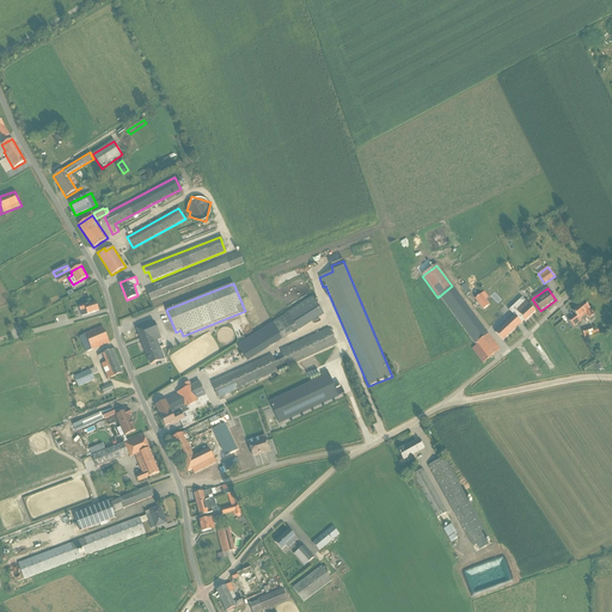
[(453,294),(442,301),(461,326),(463,326),(476,344),(475,344),(476,346),(472,349),(483,363),(500,350),(488,335),(483,338),(470,319),(471,319),(453,294)]
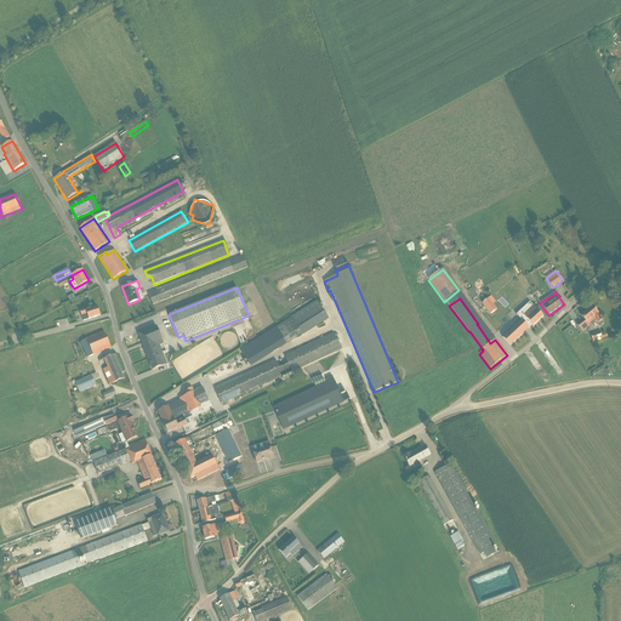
[(239,349),(251,366),(329,319),(317,301),(291,317),(291,318),(239,349)]
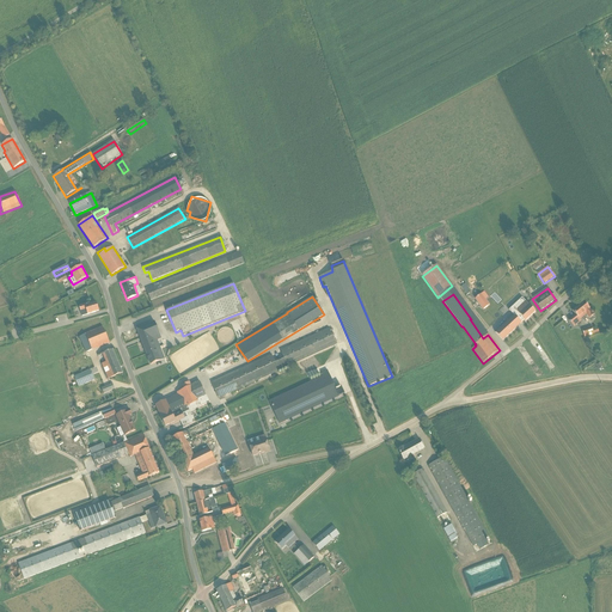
[(526,322),(534,312),(521,299),(509,310),(514,316),(521,323),(524,320),(526,322)]
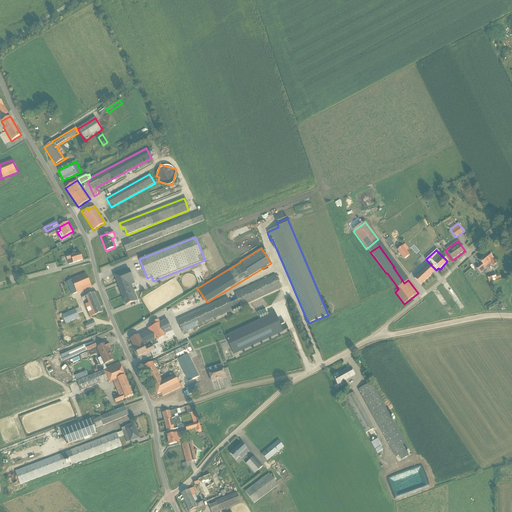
[(68,264),(82,260),(80,253),(76,255),(76,253),(66,256),(68,264)]
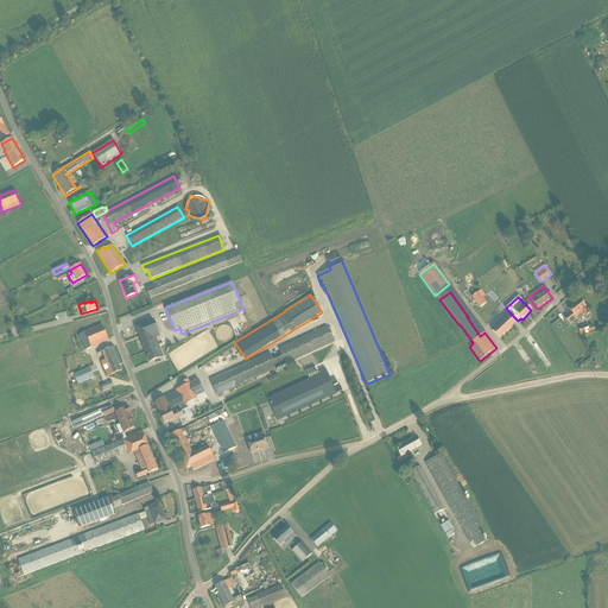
[(586,317),(590,314),(580,301),(569,310),(571,314),(565,320),(570,325),(577,320),(576,318),(582,314),(586,317)]
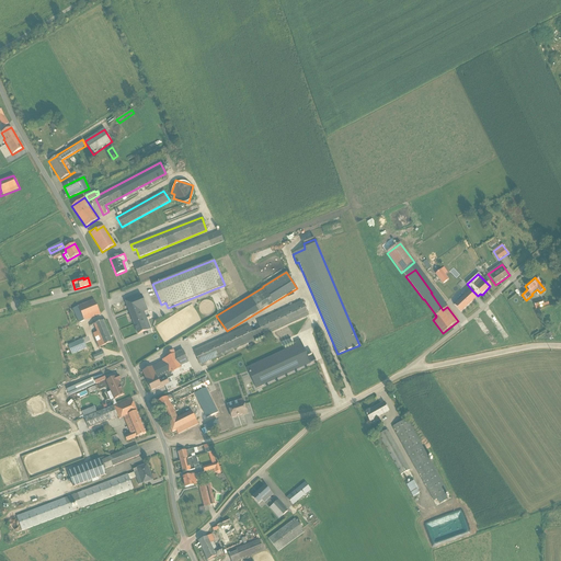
[(471,289),(454,305),(460,312),(478,297),(478,296),(471,289)]
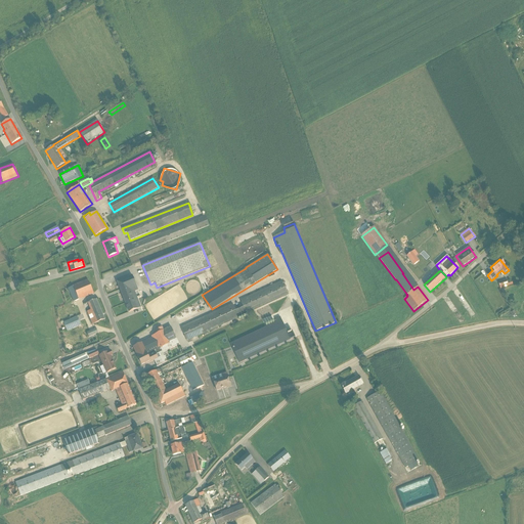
[(117,282),(129,312),(137,309),(138,310),(141,309),(134,292),(138,291),(132,276),(117,282)]
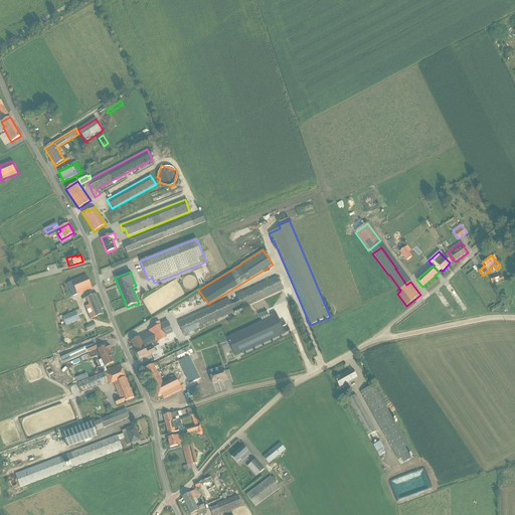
[(66,283),(71,297),(92,288),(87,276),(66,283)]
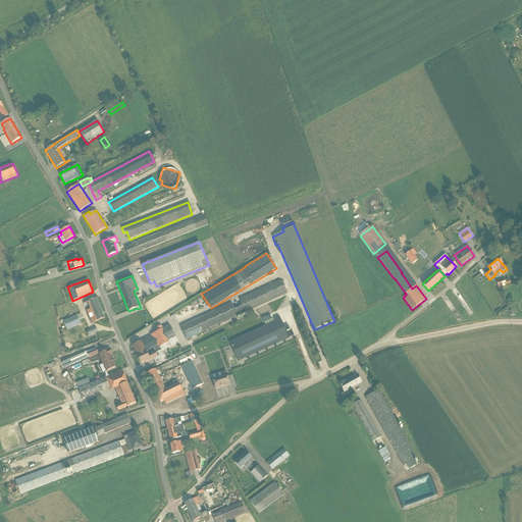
[(497,281),(498,289),(511,283),(510,281),(506,282),(505,279),(497,281)]
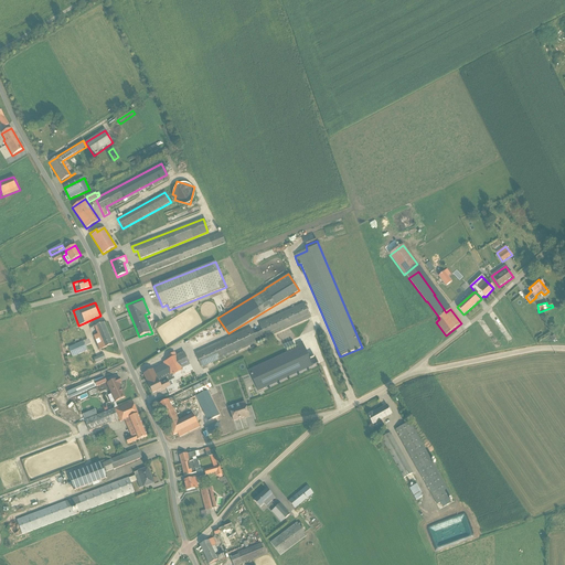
[(195,353),(202,369),(202,368),(203,370),(206,369),(205,366),(310,319),(304,304),(258,323),(262,331),(254,336),(251,328),(195,353)]
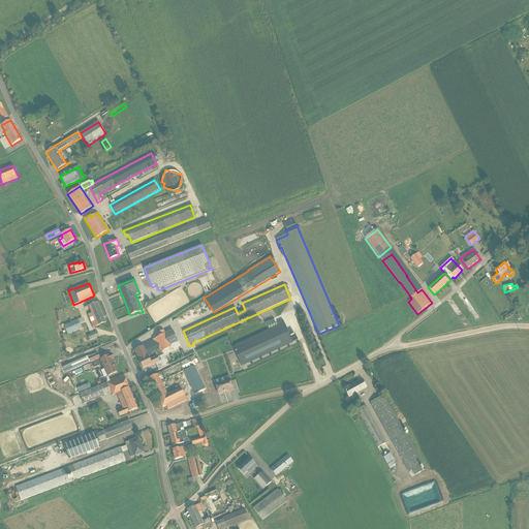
[(85,308),(89,317),(101,312),(97,302),(85,308)]
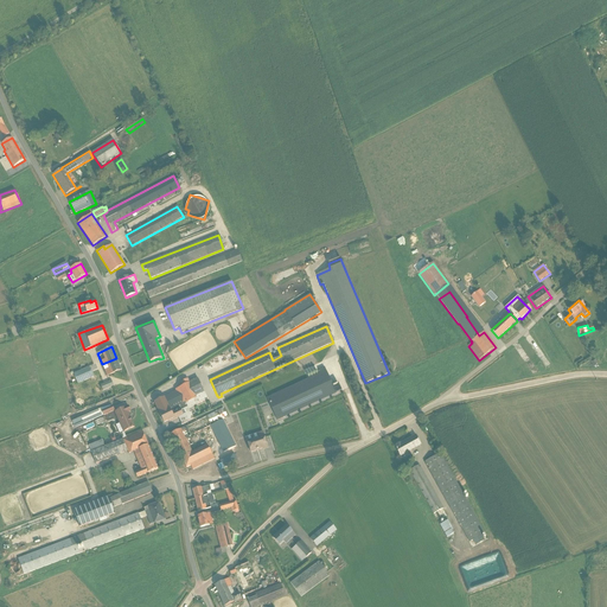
[(107,376),(121,370),(116,358),(102,364),(107,376)]
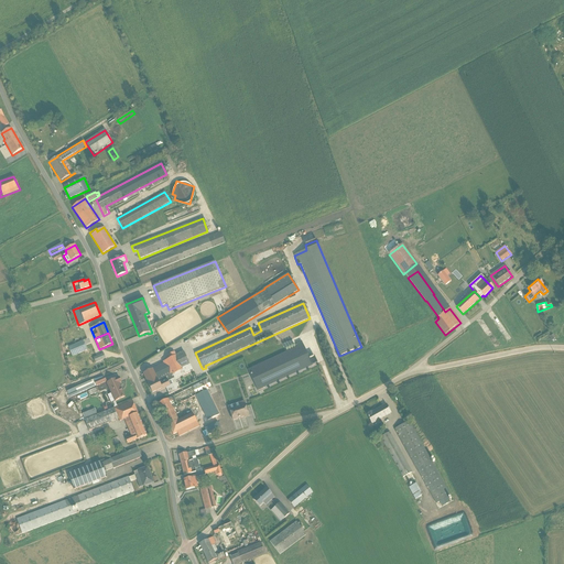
[(68,347),(72,356),(87,350),(83,340),(68,347)]
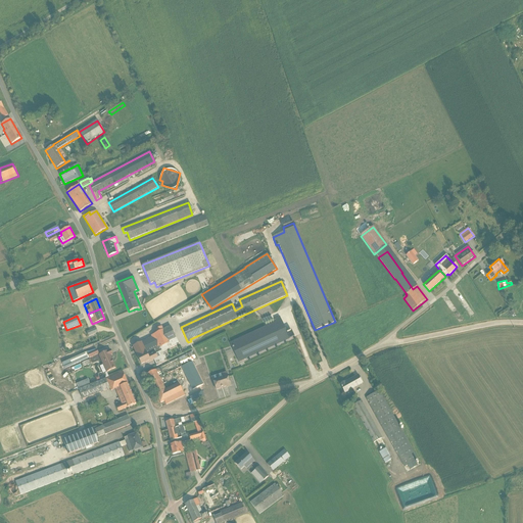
[(274,319),(275,322),(229,341),(237,362),(293,338),(290,330),(286,332),(279,317),(274,319)]
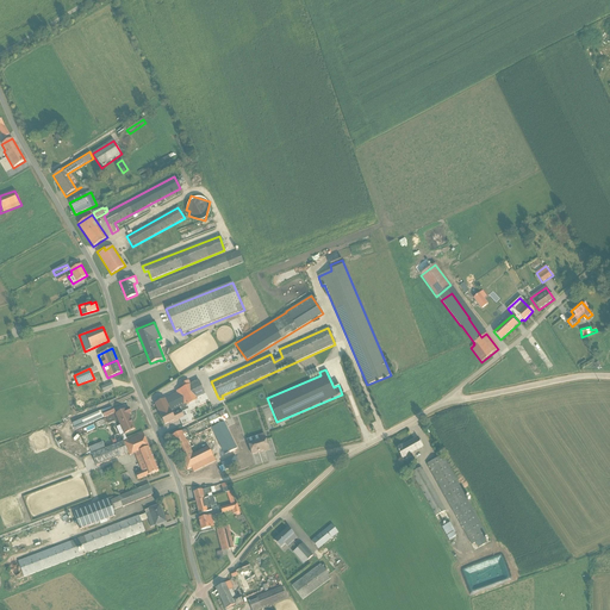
[(165,425),(169,423),(170,425),(180,421),(182,427),(188,424),(194,421),(190,411),(209,402),(198,380),(191,384),(188,381),(181,385),(182,388),(175,392),(176,393),(155,404),(165,425)]
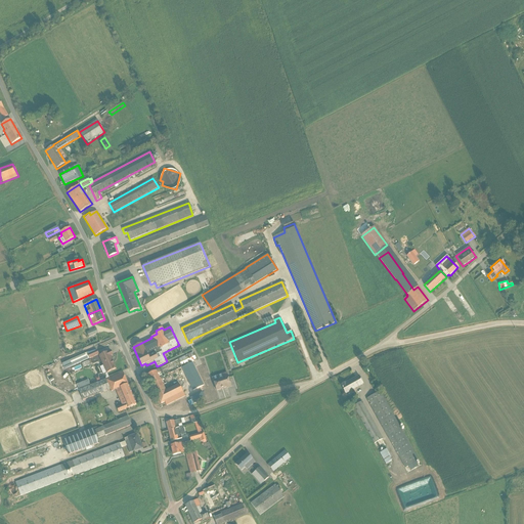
[(87,333),(88,338),(98,334),(96,329),(87,333)]
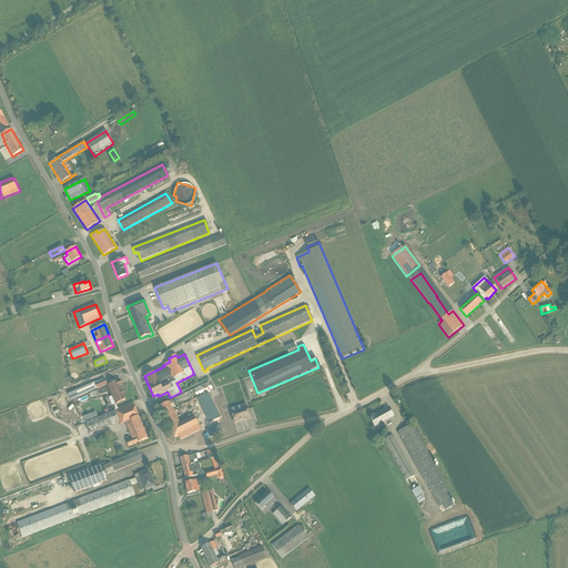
[(68,394),(70,401),(108,384),(105,381),(104,381),(103,379),(93,383),(68,394)]
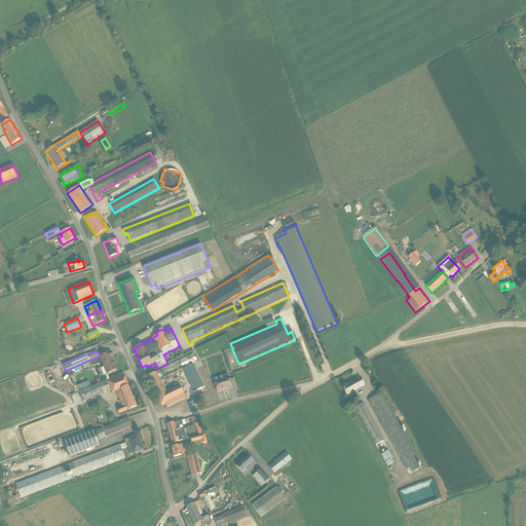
[(101,369),(104,376),(116,370),(111,358),(113,357),(111,352),(99,358),(103,367),(101,369)]
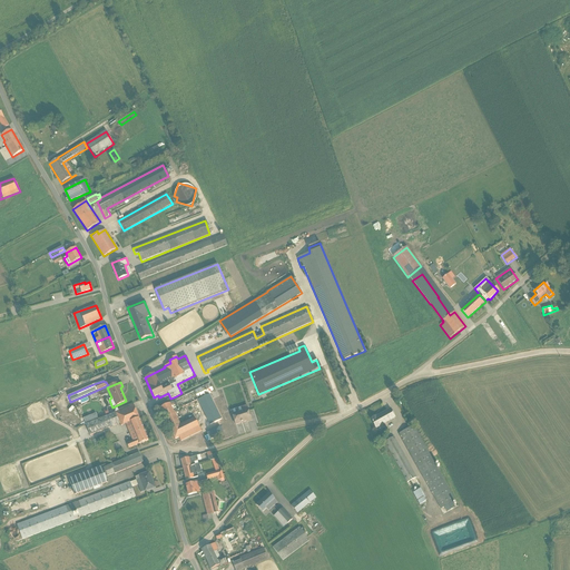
[(180,441),(202,431),(195,418),(180,424),(178,419),(180,418),(176,408),(177,406),(179,410),(193,403),(209,394),(214,392),(209,383),(177,399),(176,396),(170,399),(172,402),(159,409),(175,440),(179,438),(180,441)]
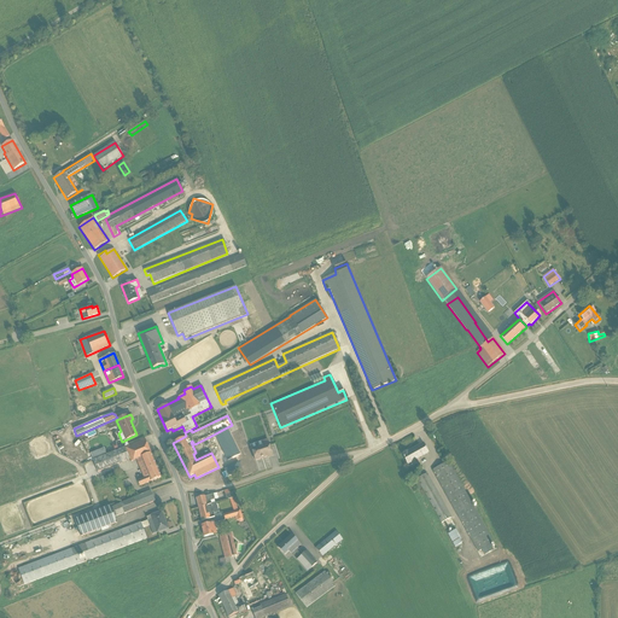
[(229,433),(227,427),(209,437),(210,438),(215,436),(227,461),(240,454),(229,433)]
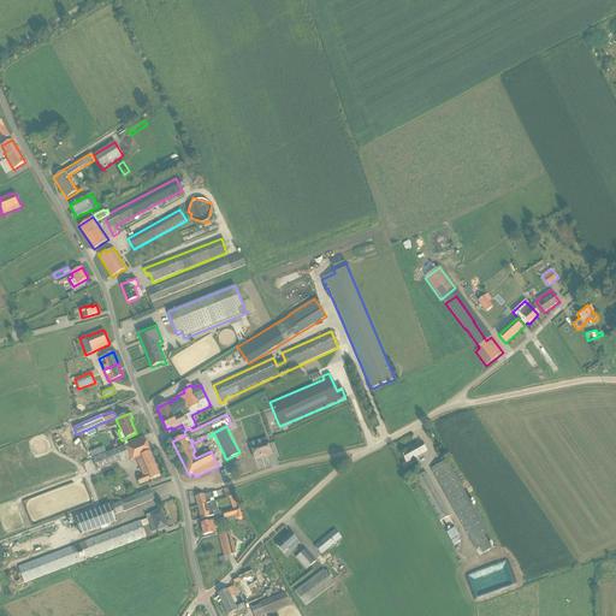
[(138,485),(160,477),(144,437),(124,445),(125,446),(93,458),(98,471),(129,457),(130,461),(136,458),(143,477),(136,479),(138,485)]
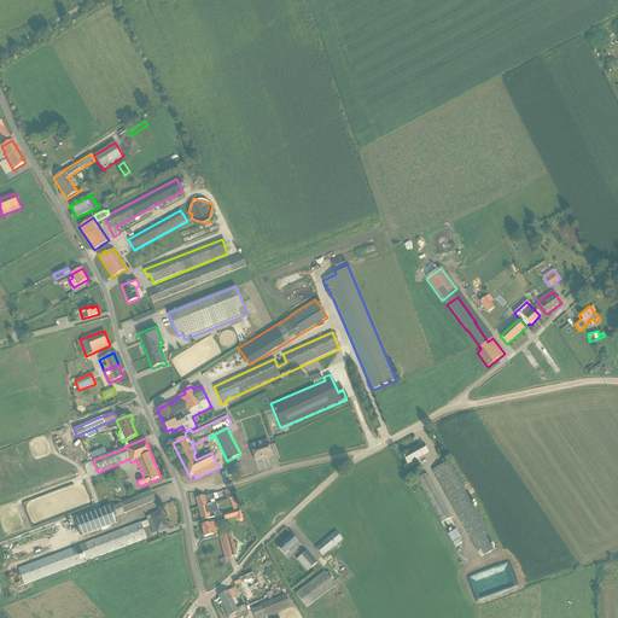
[(268,458),(273,456),(267,441),(250,445),(255,461),(267,456),(268,458)]
